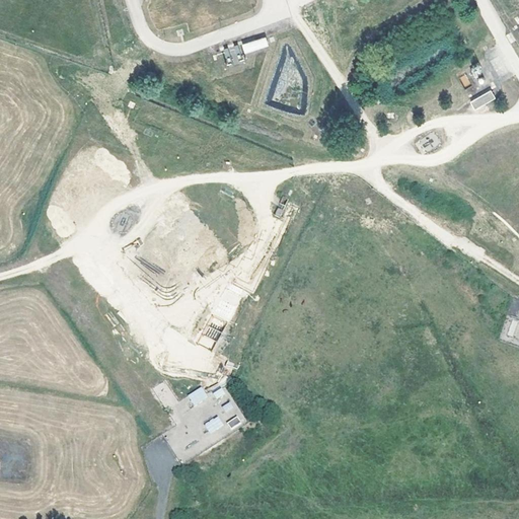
[(243,53),(269,48),(267,38),(241,44),(243,53)]
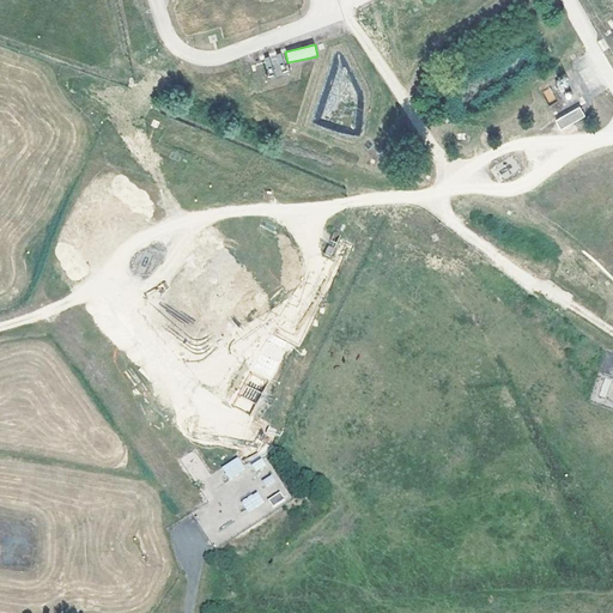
[(542,91),(548,103),(556,99),(550,87),(542,91)]
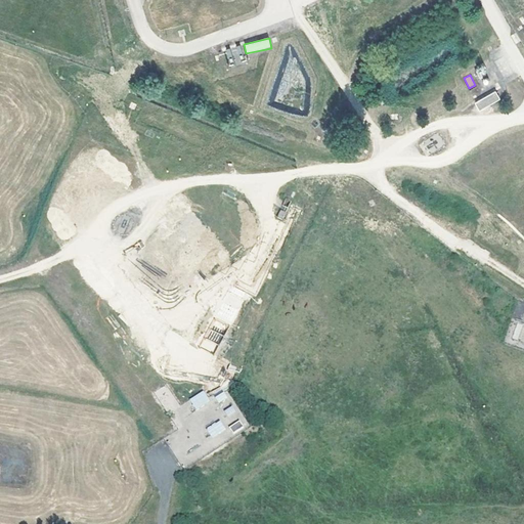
[(495,91),(475,102),(479,112),(500,99),(495,91)]
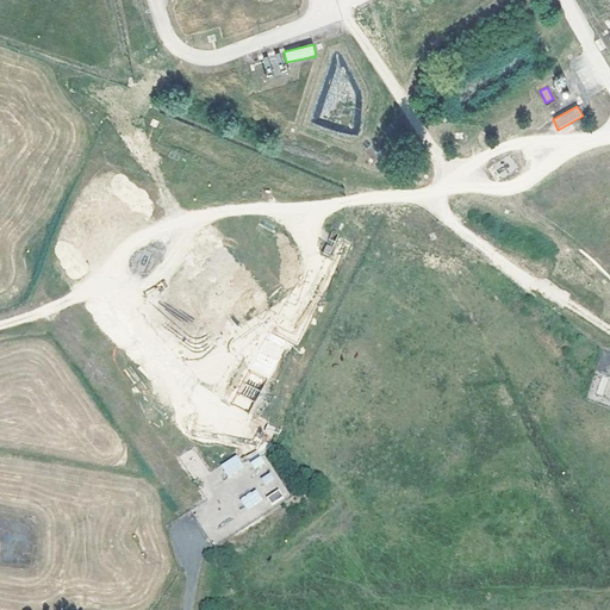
[(238,393),(234,403),(248,410),(253,400),(238,393)]
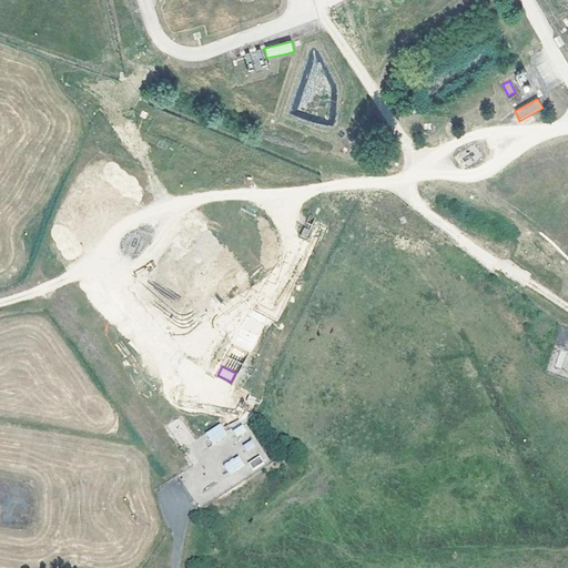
[(222,424),(205,432),(211,444),(227,436),(222,424)]
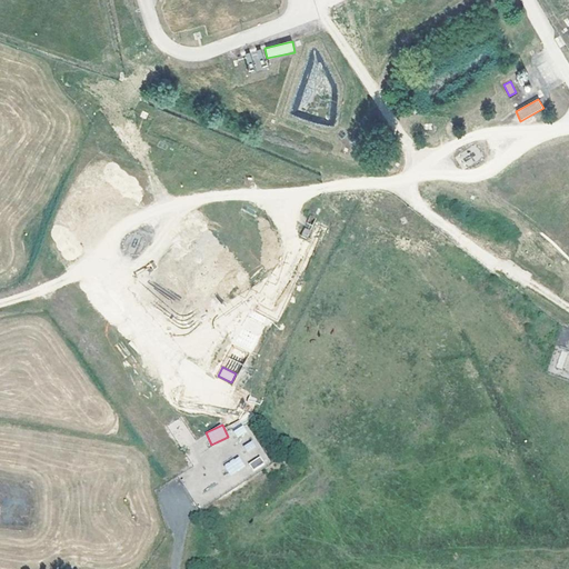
[(236,437),(247,432),(243,426),(233,430),(236,437)]
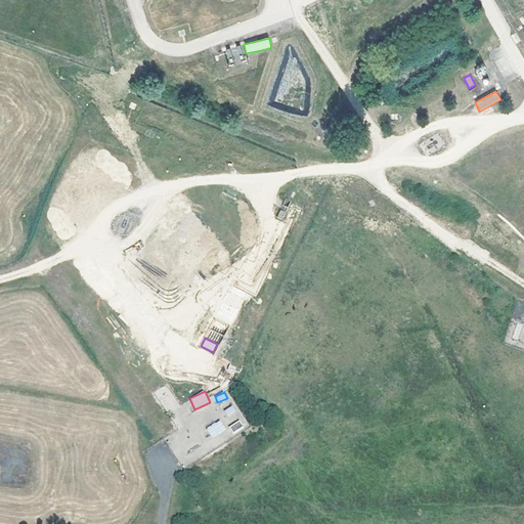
[(231,405),(224,410),(227,417),(235,411),(231,405)]
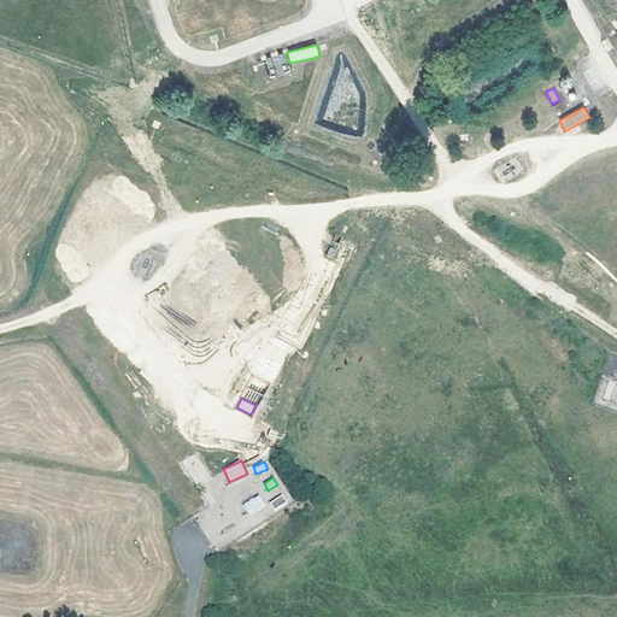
[(251,516),(266,505),(259,494),(242,504),(251,516)]
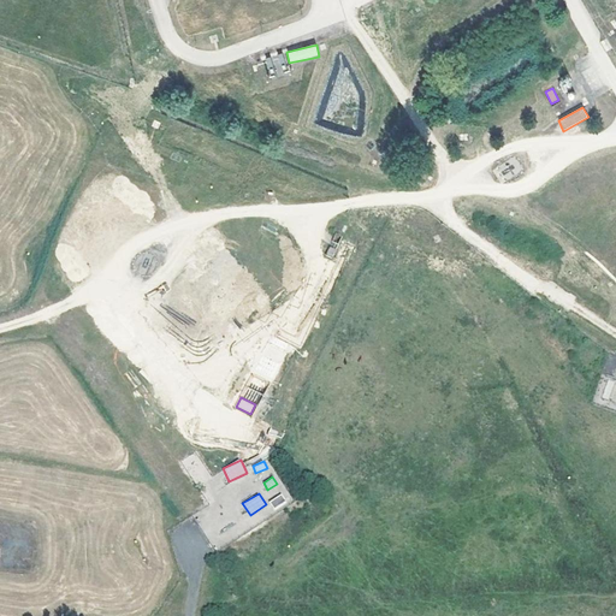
[(274,508),(285,502),(282,493),(270,499),(274,508)]
